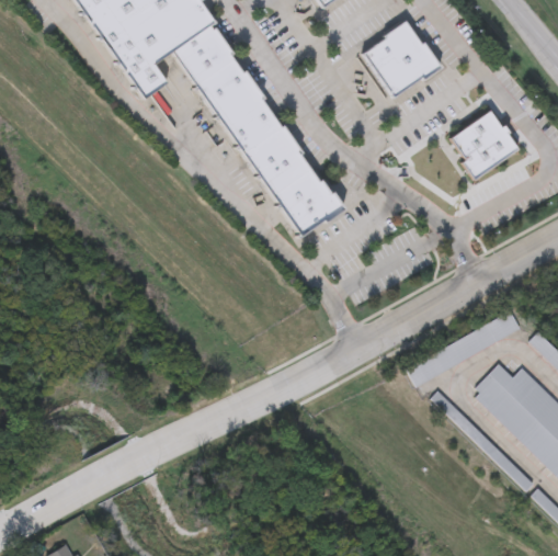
[(177,47),(157,60),(171,80),(158,90),(158,91),(147,98),(79,0),(202,0),(216,20),(212,23),(177,47)]
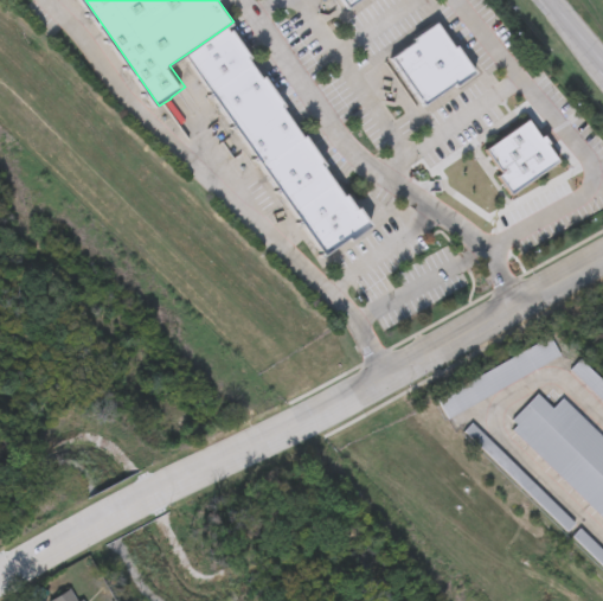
[(409,80),(392,53),(443,18),(461,43),(409,80)]
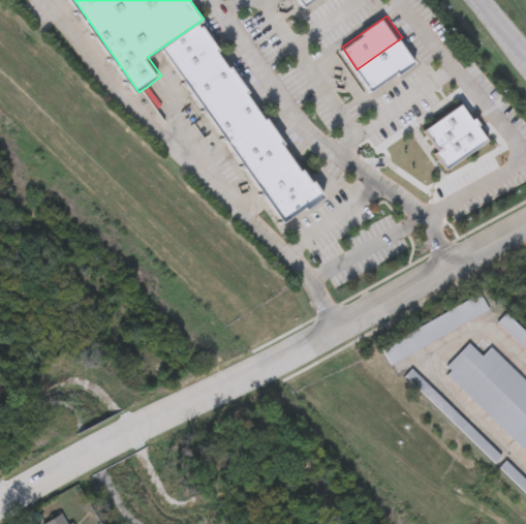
[(199,22),(321,199),(287,222),(166,44),(199,22)]
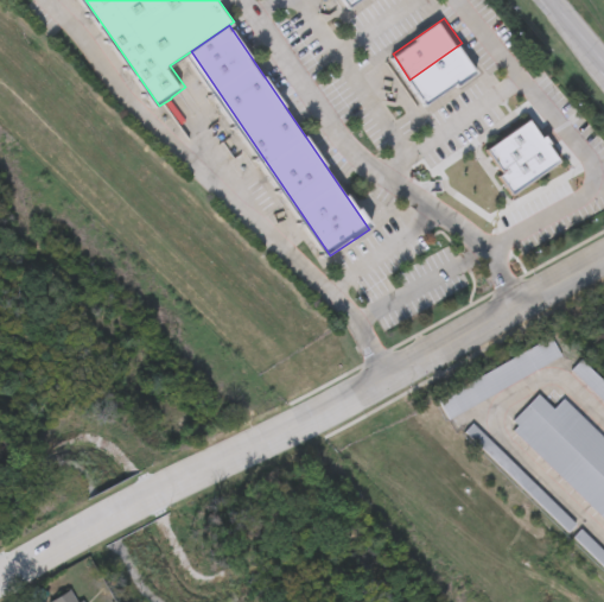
[(462,43),(409,80),(428,106),(479,70),(462,43)]
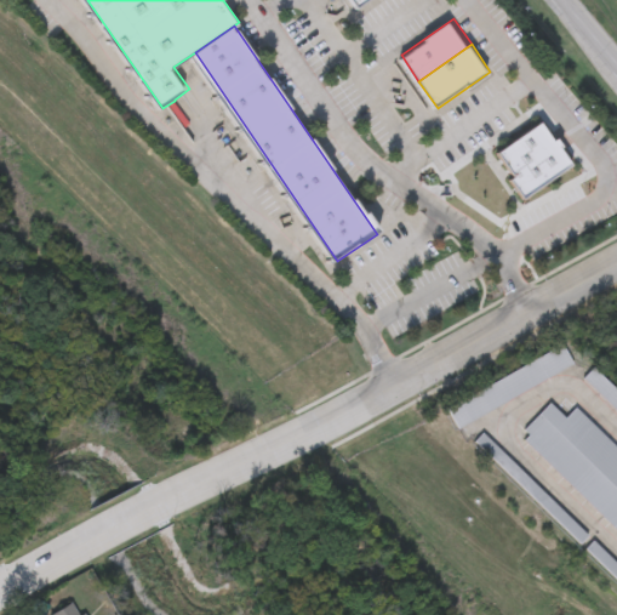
[(527,198),(513,178),(518,175),(501,152),(544,121),(556,140),(560,137),(566,146),(563,147),(575,164),(527,198)]
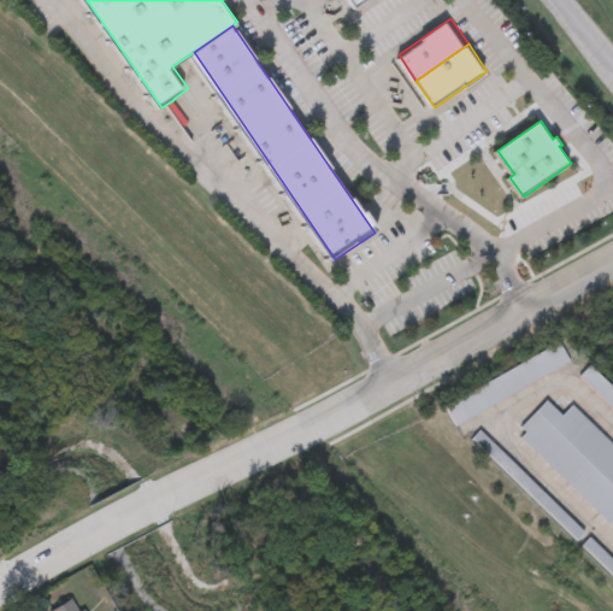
[(447,399),(458,418),(571,354),(560,335),(447,399)]
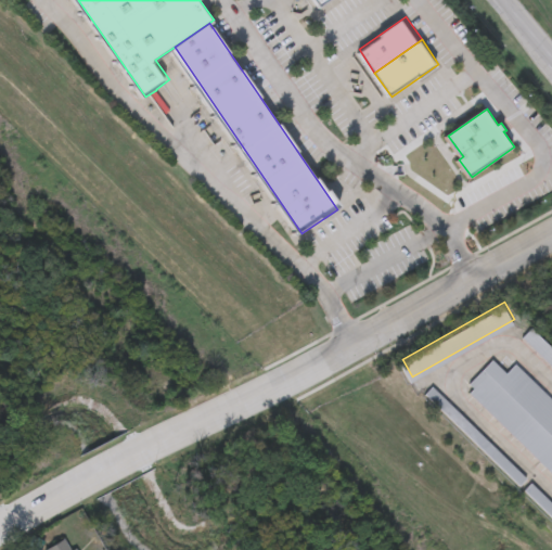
[(551,358),(525,332),(534,322),(551,340),(551,358)]
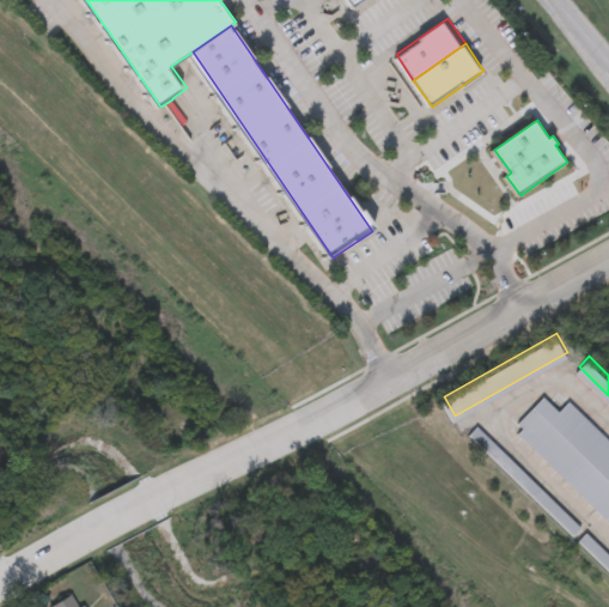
[(521,418),(544,392),(560,407),(571,396),(608,432),(608,514),(519,429),(525,423),(521,418)]
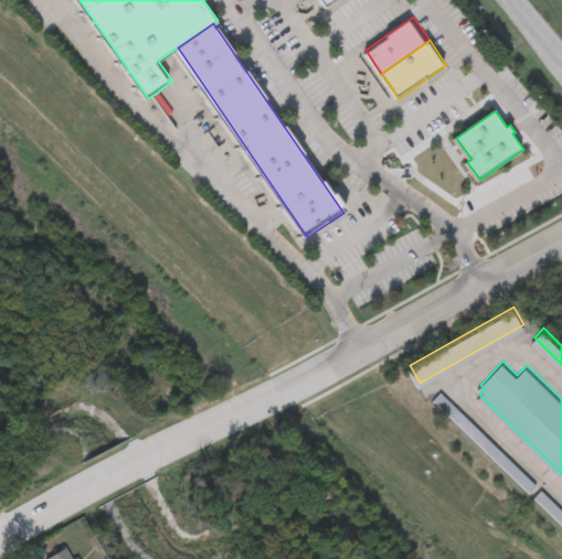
[(434,395),(530,487),(537,481),(441,387),(434,395)]
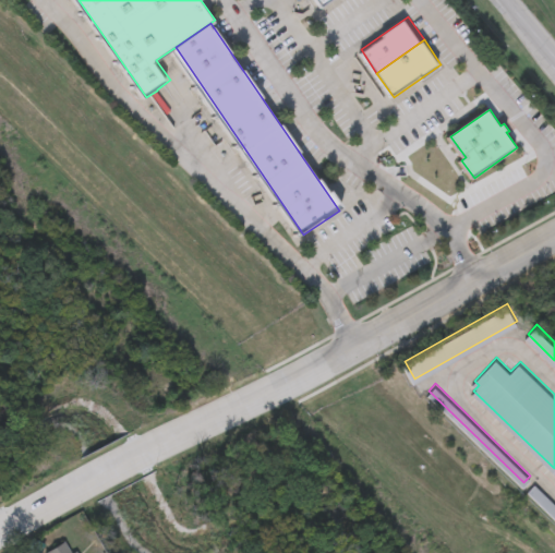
[(554,512),(529,487),(535,480),(554,499),(554,512)]
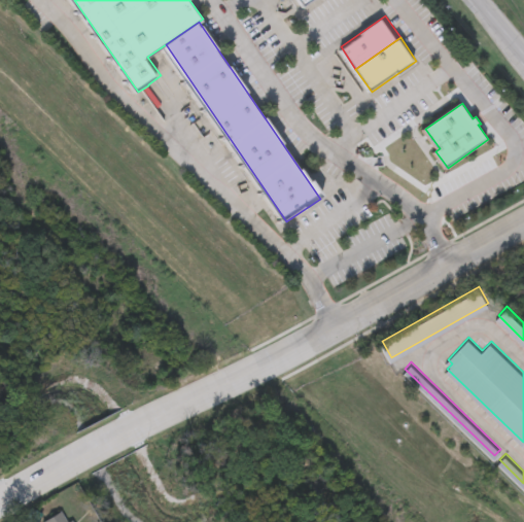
[(54,521),(50,516),(69,507),(76,521),(54,521)]
